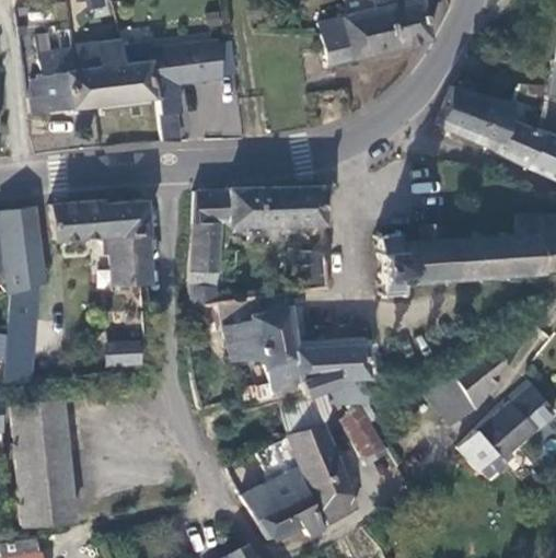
[(107,0),(89,0),(92,10),(108,7),(107,0)]
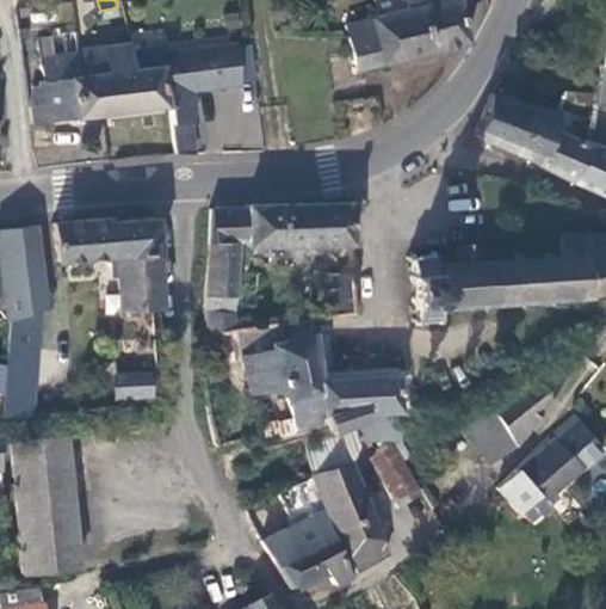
[(358,72),(459,45),(470,43),(459,0),(406,0),(409,11),(346,26),(354,59),(358,72)]
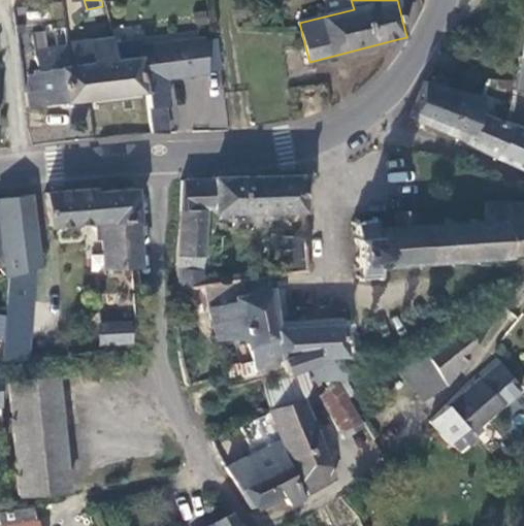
[(27,106),(143,93),(140,59),(118,61),(116,44),(115,44),(113,38),(70,43),(71,46),(37,51),(39,70),(34,71),(37,92),(26,93),(27,106)]
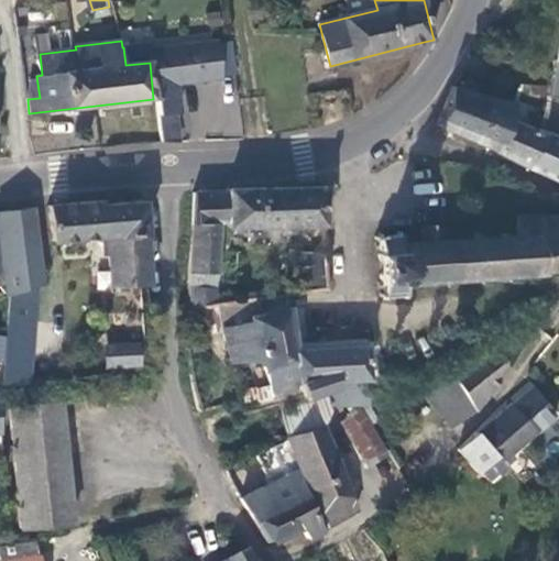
[(153,99),(155,98),(157,98),(162,142),(181,142),(177,112),(182,112),(178,84),(223,79),(219,42),(153,50),(152,43),(123,47),(125,65),(150,63),(153,99)]
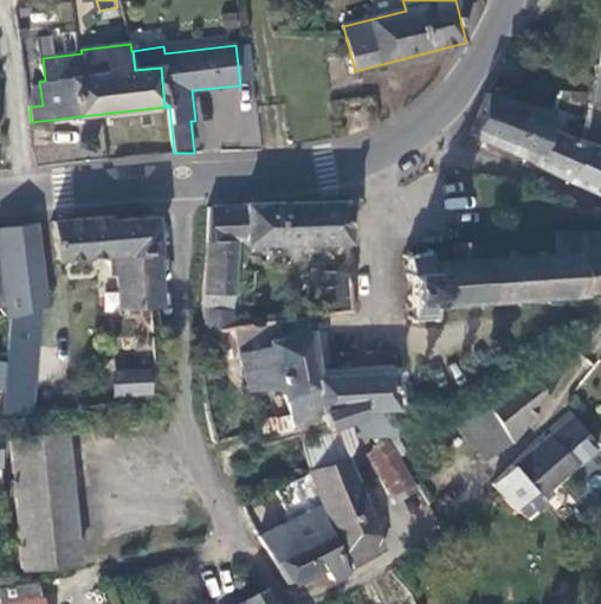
[(530,164),(568,182),(586,147),(548,130),(557,109),(551,108),(550,111),(489,91),(473,135),(532,160),(530,164)]
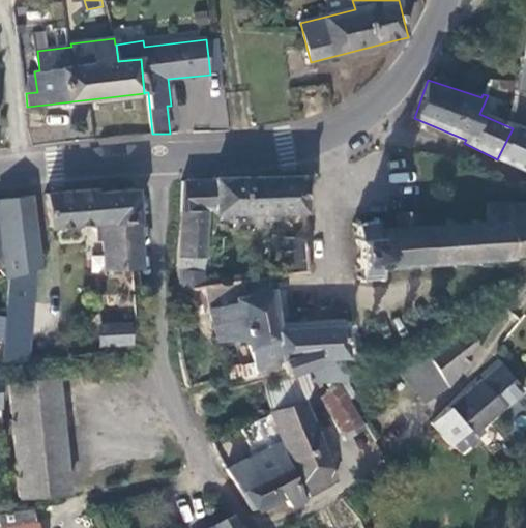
[(497,159),(525,171),(525,129),(515,124),(513,128),(497,159)]
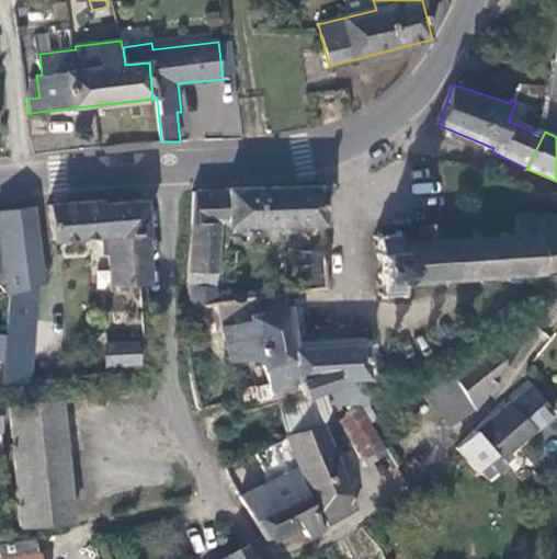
[(230,227),(327,224),(325,186),(230,187),(229,191),(194,192),(191,310),(205,308),(205,294),(218,293),(222,223),(229,223),(230,227)]
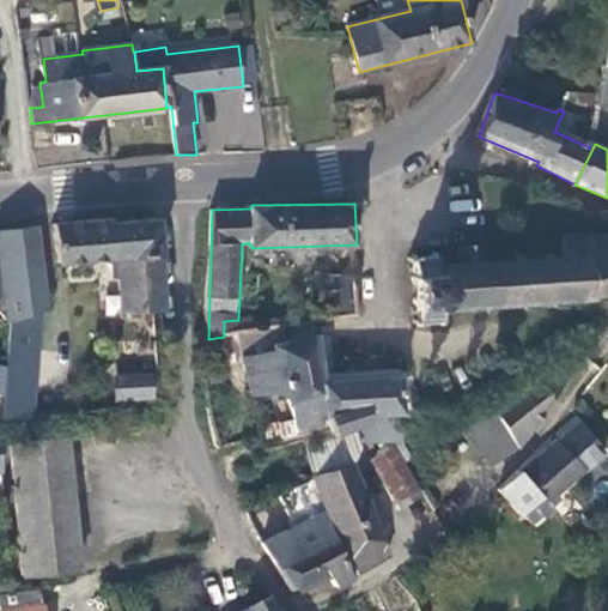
[(123,313),(168,309),(159,217),(113,221),(113,217),(54,223),(59,264),(119,259),(123,313)]
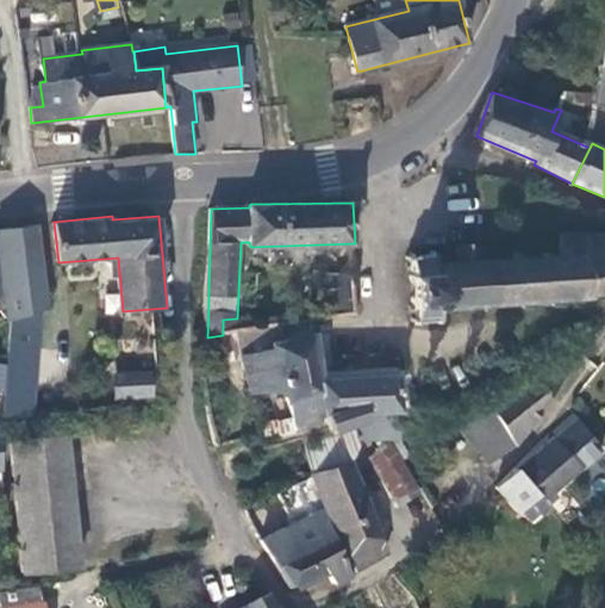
[(0,295),(6,295),(10,321),(12,320),(43,311),(51,309),(39,224),(0,229),(0,295)]
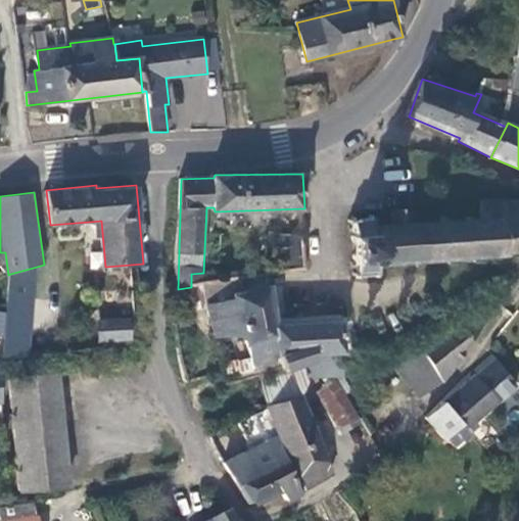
[(355,237),(354,237),(356,261),(358,261),(359,273),(355,274),(355,277),(359,276),(359,280),(362,279),(361,276),(376,275),(376,279),(380,278),(380,275),(382,275),(382,271),(379,271),(379,266),(417,262),(417,267),(425,266),(425,261),(449,258),(450,264),(456,263),(456,257),(474,256),(474,262),(480,261),(480,255),(508,253),(508,250),(518,249),(518,202),(481,202),(482,220),(473,220),(472,217),(467,217),(467,220),(449,221),(449,217),(442,217),(443,221),(416,224),(415,211),(395,212),(396,225),(377,227),(376,224),(379,224),(378,219),(376,219),(375,216),(372,216),(372,219),(358,220),(357,217),(354,217),(354,221),(350,221),(350,224),(355,224),(355,237)]
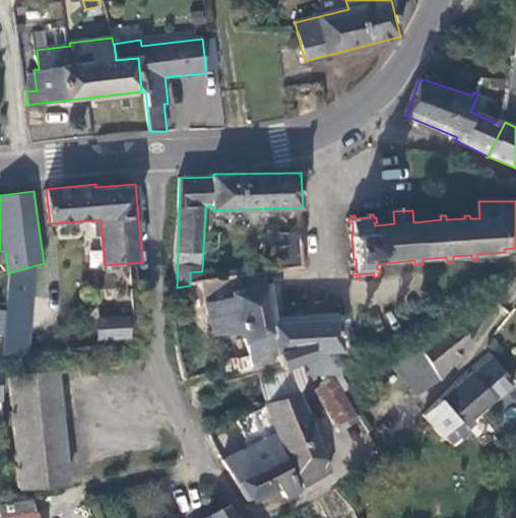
[(289,270),(306,268),(304,233),(286,235),(289,270)]
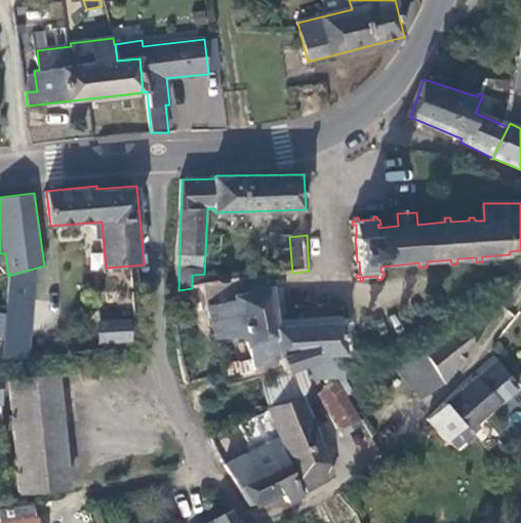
[(37,268),(10,275),(5,336),(3,359),(30,361),(37,268)]
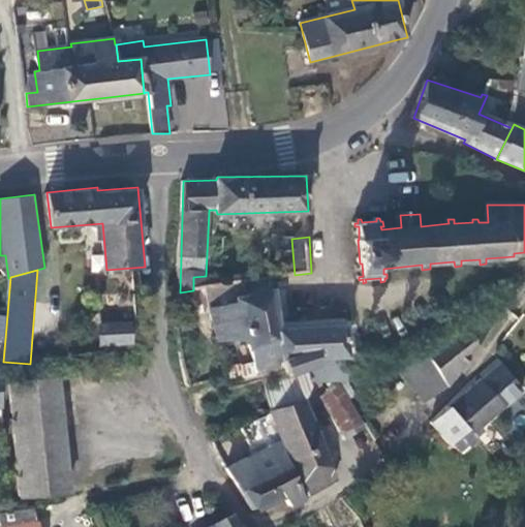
[(0,338),(5,339),(10,277),(8,278),(0,279),(0,338)]
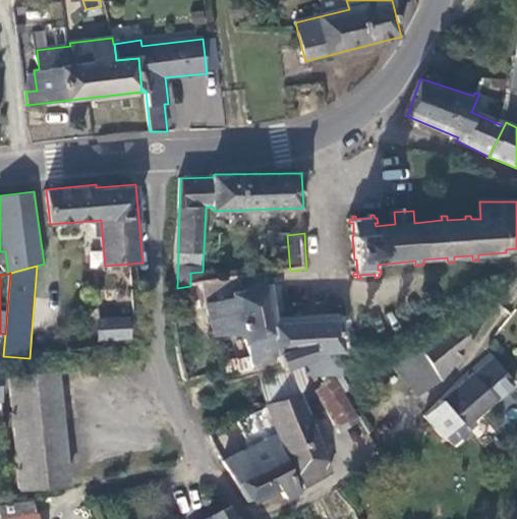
[(244,342),(253,362),(278,353),(275,346),(273,323),(270,274),(206,284),(215,336),(242,333),(244,342)]
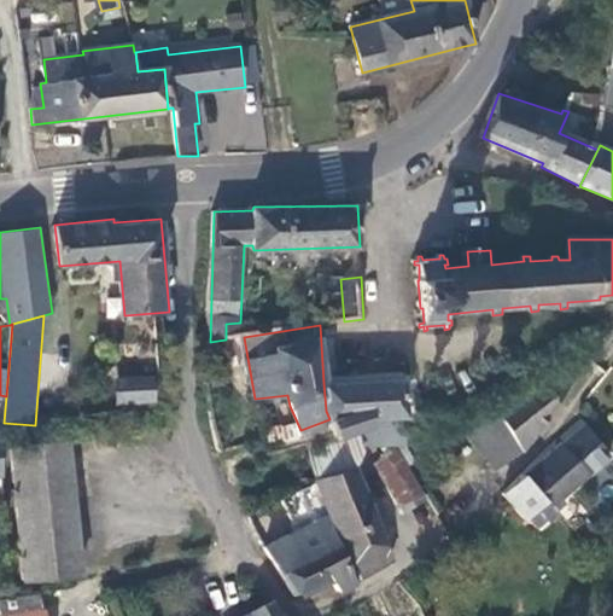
[(566,368),(474,434),(501,471),(531,449),(579,385),(566,368)]
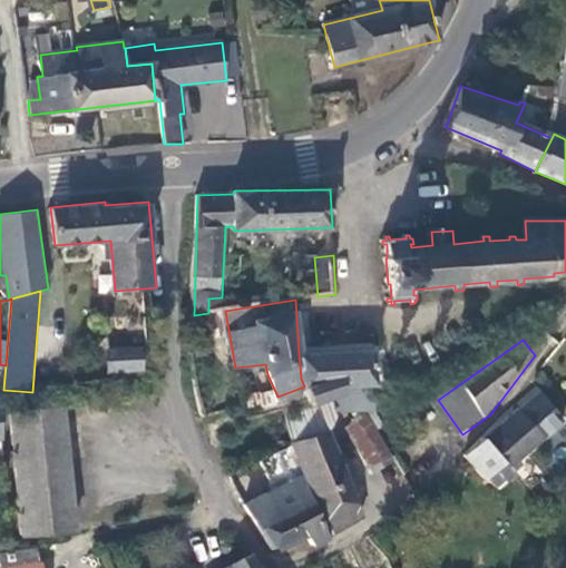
[(142,346),(110,348),(113,371),(143,369),(142,346)]
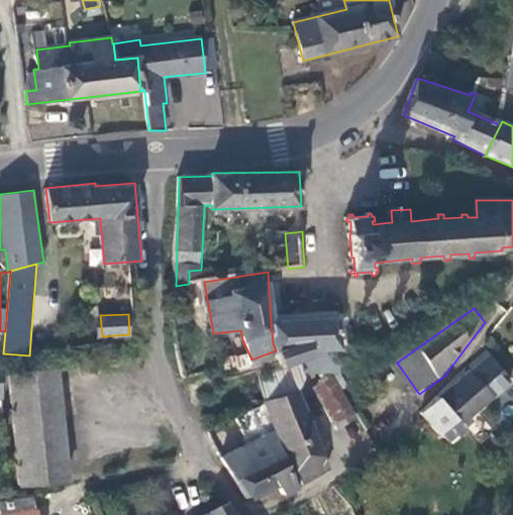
[(302,353),(305,352),(304,347),(335,344),(334,315),(271,320),(273,343),(276,350),(280,363),(281,362),(284,368),(289,366),(287,359),(302,353)]
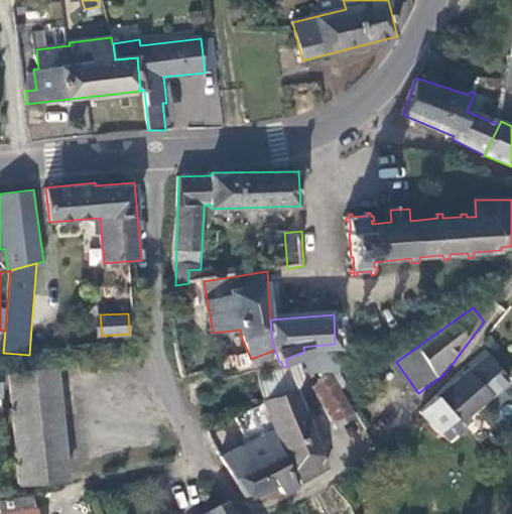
[(491,356),(457,387),(474,406),(461,418),(469,427),(477,420),(474,417),(511,382),(511,376),(491,356)]
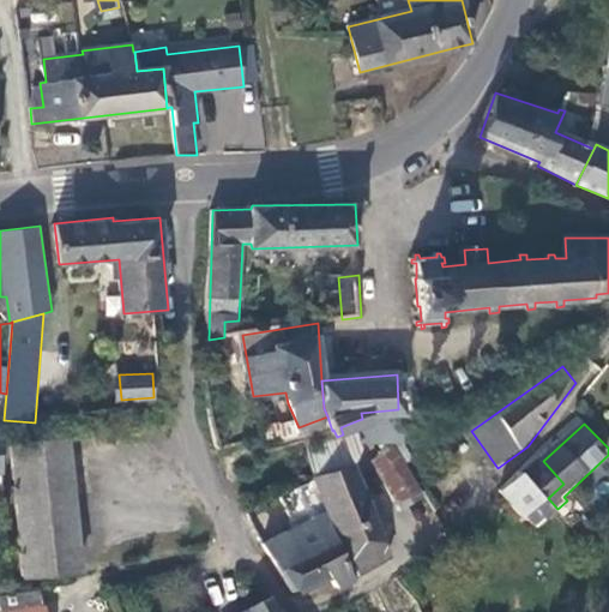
[(101,430),(102,442),(122,439),(120,429),(101,430)]
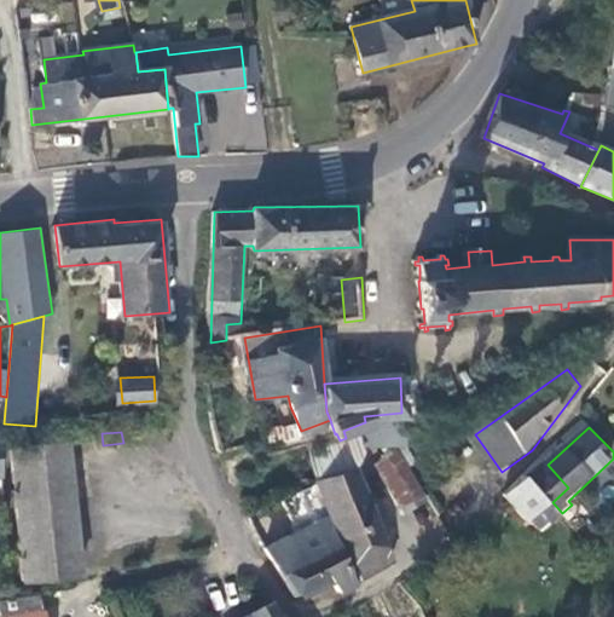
[(71,440),(16,445),(25,581),(82,575),(71,440)]
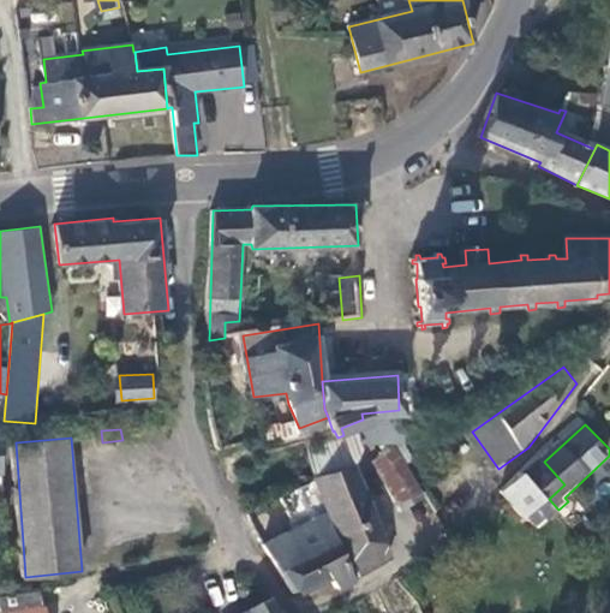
[(401,504),(429,489),(412,463),(418,459),(408,444),(368,440),(362,462),(365,474),(378,462),(401,504)]
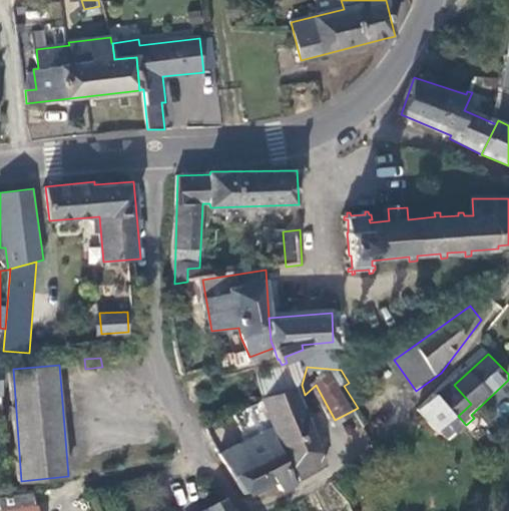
[(267,398),(300,480),(330,462),(305,395),(302,385),(267,398)]
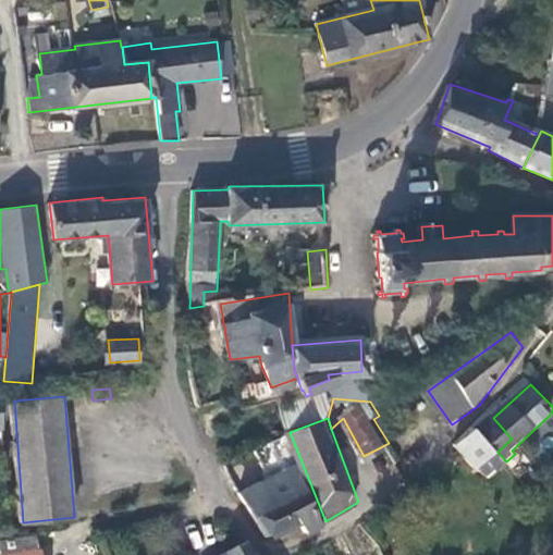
[(512,439),(493,418),(480,431),(478,429),(459,446),(479,469),(481,467),(490,477),(506,461),(498,452),(512,439)]
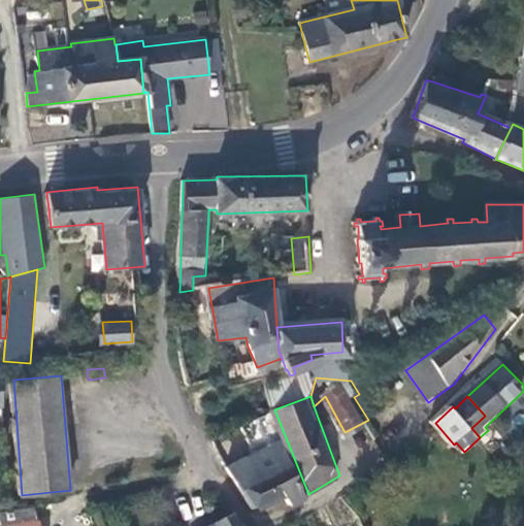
[(230,468),(256,511),(288,494),(292,504),(305,496),(283,441),(230,468)]
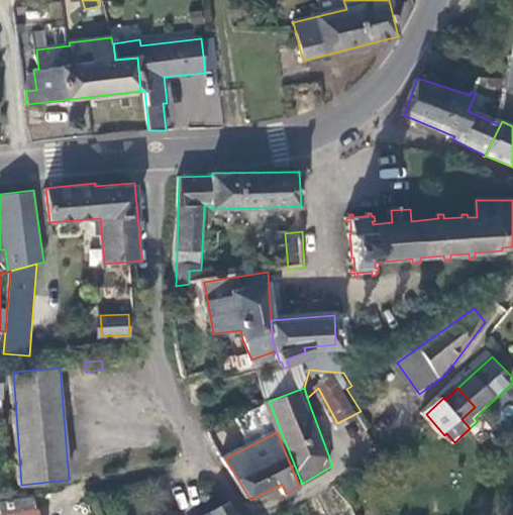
[(40,514),(37,497),(0,503),(0,514),(40,514)]
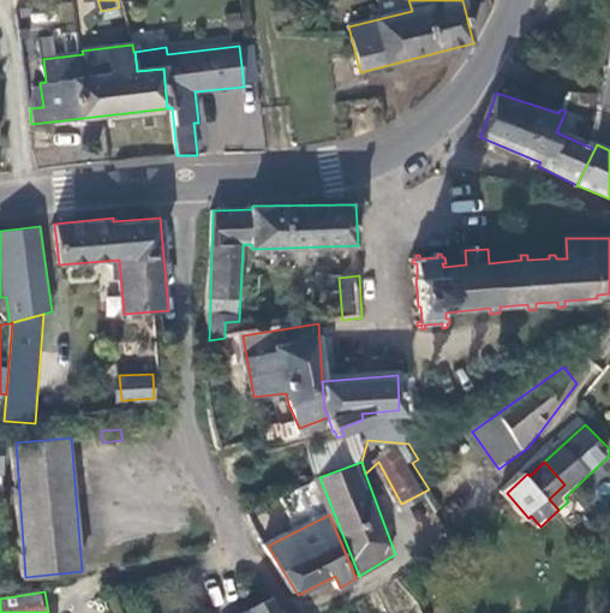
[(281,612),(274,602),(253,612),(281,612)]
